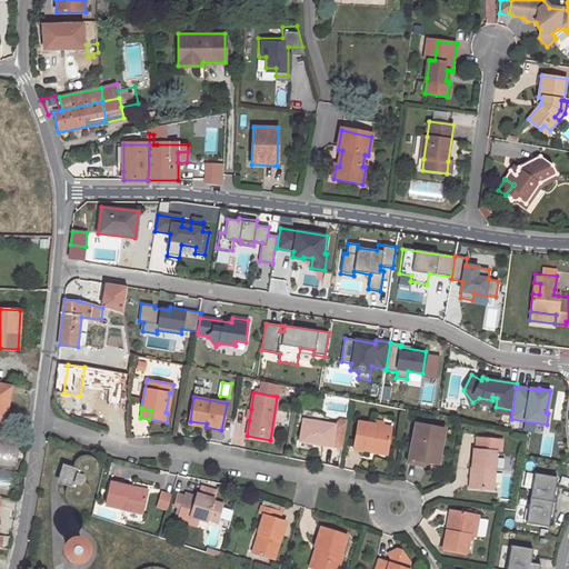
[(300,440),(331,446),(331,445),(335,425),(303,419),(300,440)]
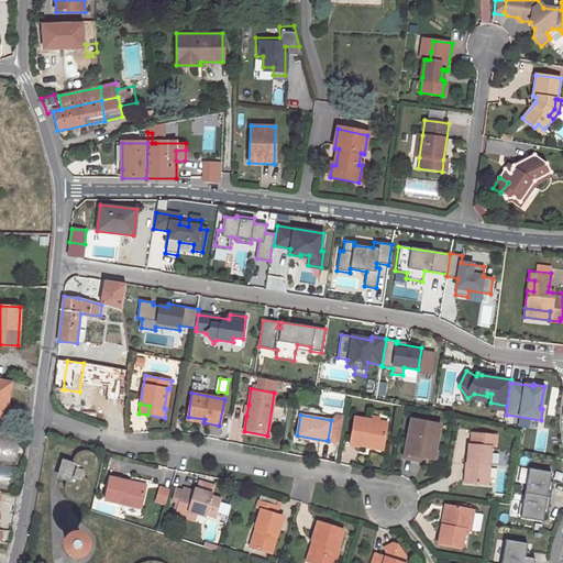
[(331,415),(331,420),(328,440),(338,441),(342,417),(331,415)]
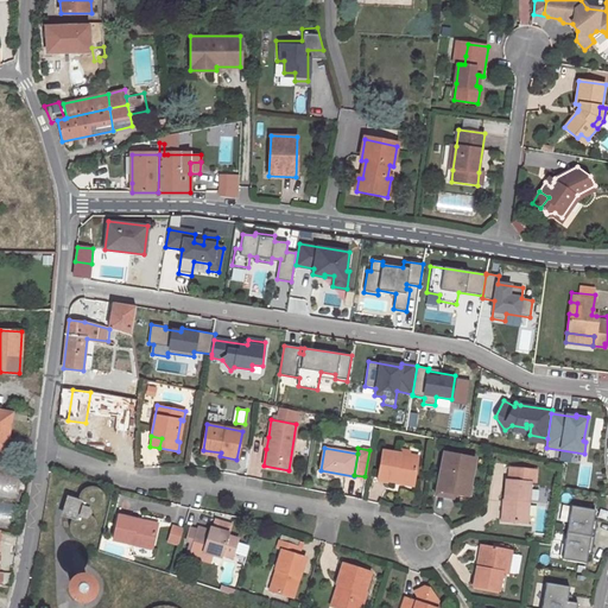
[(399,454),(382,450),(378,479),(396,482),(396,477),(413,481),(417,457),(409,455),(399,454)]
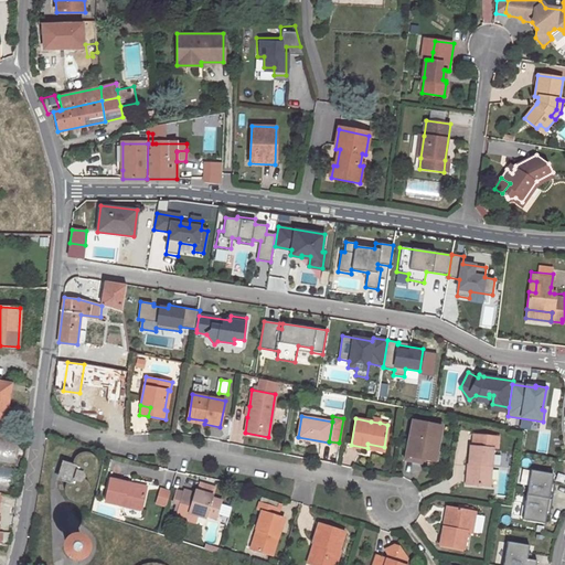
[(435,461),(440,426),(412,420),(405,455),(423,459),(435,461)]
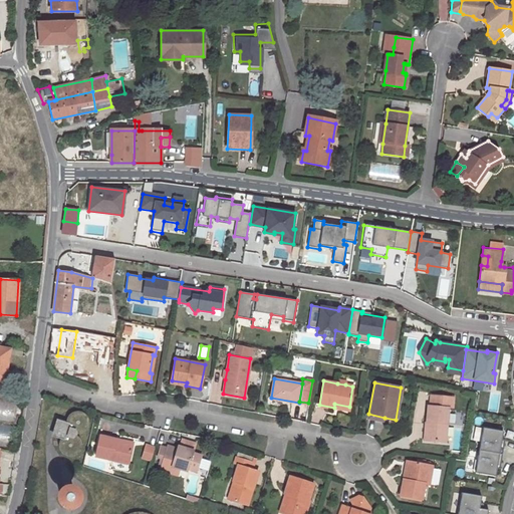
[(444,442),(448,409),(452,409),(453,398),(431,396),(430,407),(428,407),(426,424),(430,424),(428,440),(444,442)]
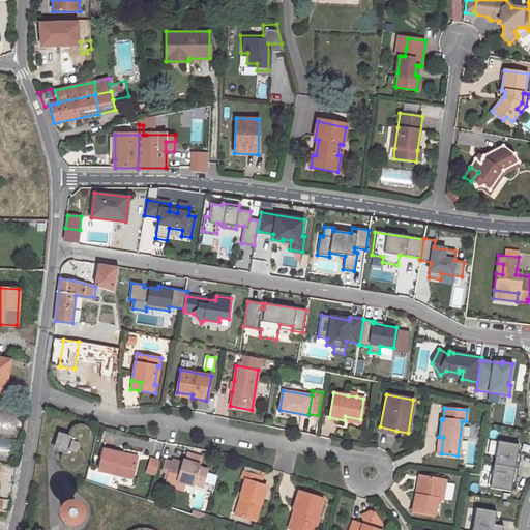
[(60,435),(56,449),(63,451),(62,453),(61,455),(61,460),(61,462),(62,465),(65,468),(68,470),(72,470),(74,470),(76,470),(80,468),(82,466),(83,464),(84,461),(85,459),(84,454),(83,453),(81,450),(77,447),(78,446),(81,446),(83,446),(85,445),(88,443),(90,440),(91,437),(91,435),(91,431),(89,428),(87,425),(83,423),(80,422),(78,423),(74,424),(72,425),(69,429),(68,432),(68,434),(68,438),(60,435)]
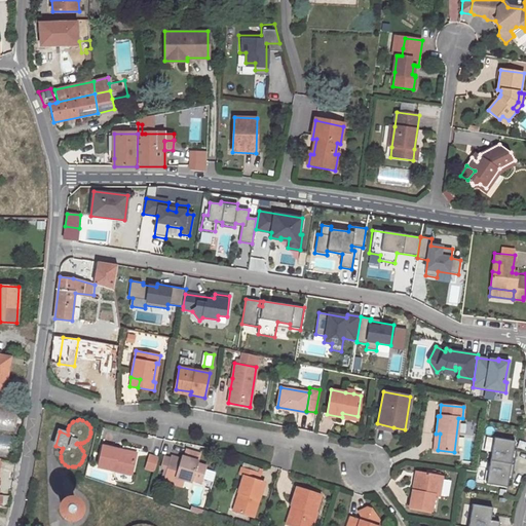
[(514,441),(493,438),(489,460),(513,464),(516,450),(512,449),(514,441)]
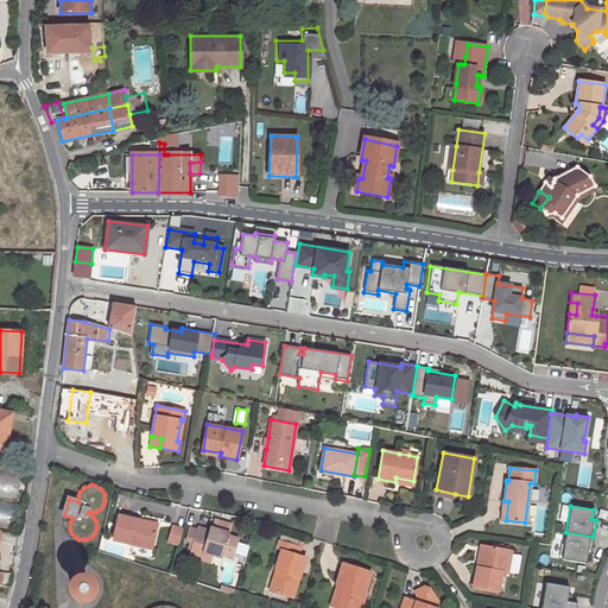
[(152,549),(157,527),(137,523),(138,520),(119,515),(113,539),(152,549)]
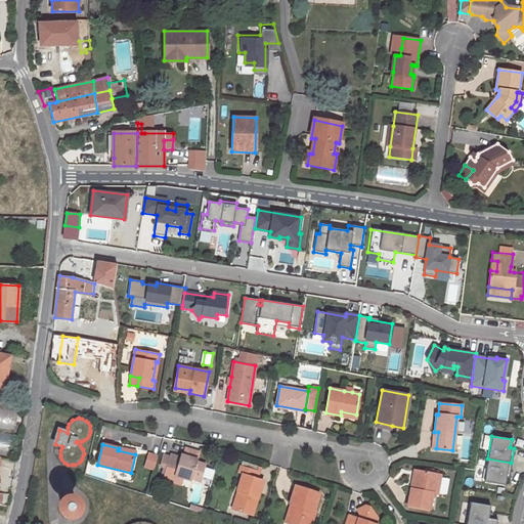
[(183,455),(181,454),(180,457),(171,454),(170,456),(165,473),(164,476),(175,479),(175,476),(184,479),(190,481),(191,478),(201,481),(206,465),(197,462),(200,452),(188,448),(185,455),(183,455)]
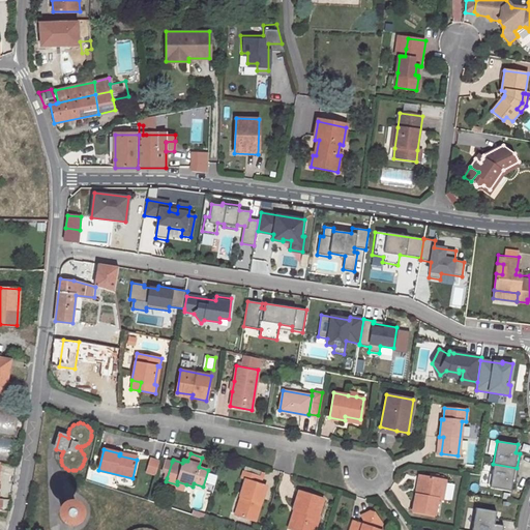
[(158,476),(162,460),(151,458),(148,474),(158,476)]
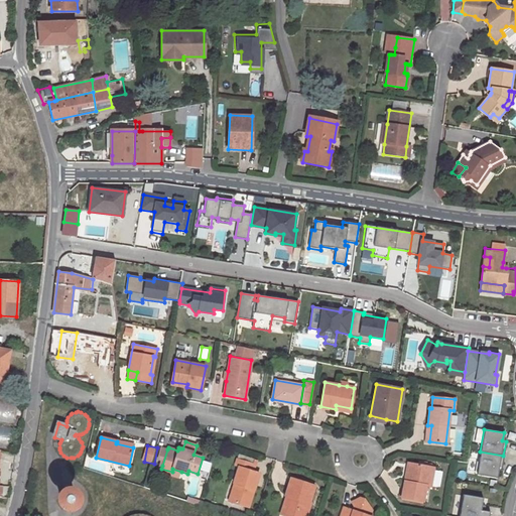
[(164,448),(159,465),(162,466),(167,449),(164,448)]
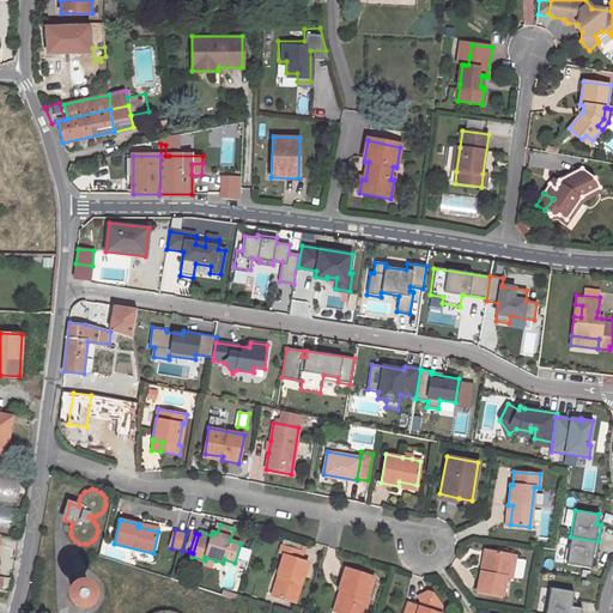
[(598,541),(570,536),(565,563),(589,568),(592,558),(595,558),(598,541)]
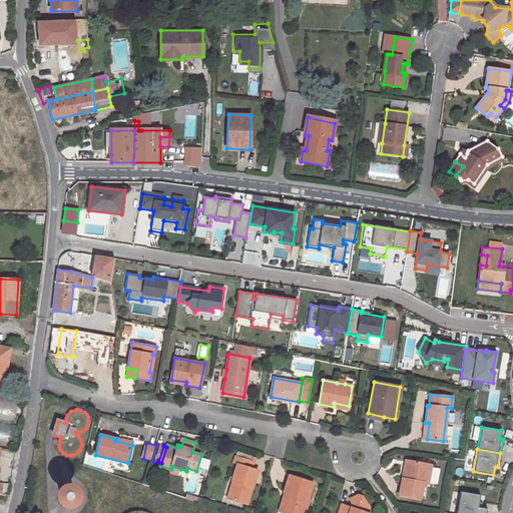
[(237,464),(249,468),(252,457),(237,452),(233,463),(237,464)]
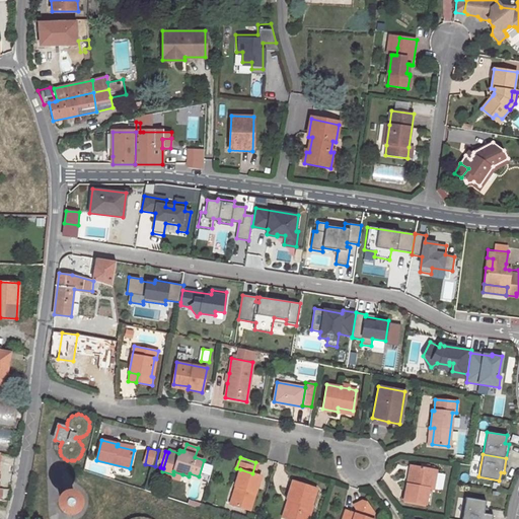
[(131,476),(133,471),(117,465),(115,471),(131,476)]
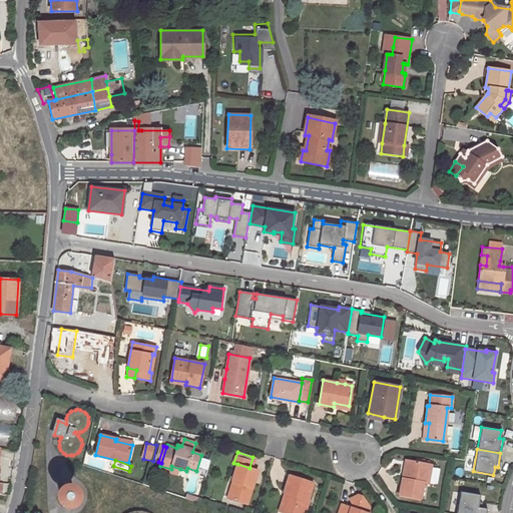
[(420,499),(423,482),(427,483),(431,465),(410,461),(406,479),(402,478),(399,495),(420,499)]
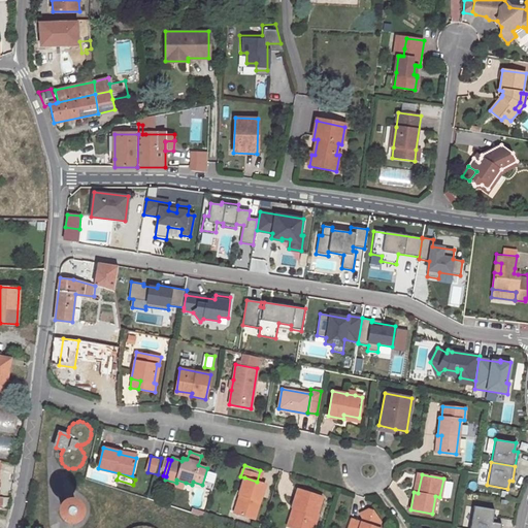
[(254,519),(265,485),(257,482),(244,477),(239,494),(241,495),(235,514),(254,519)]
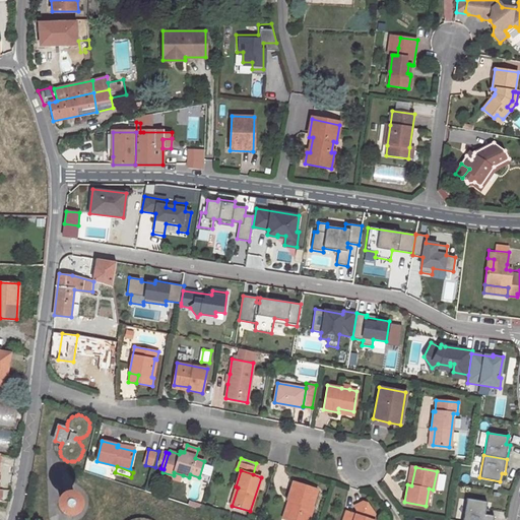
[(291,501),(285,519),(288,519),(307,519),(312,506),(311,505),(316,490),(293,481),(287,499),(291,501)]
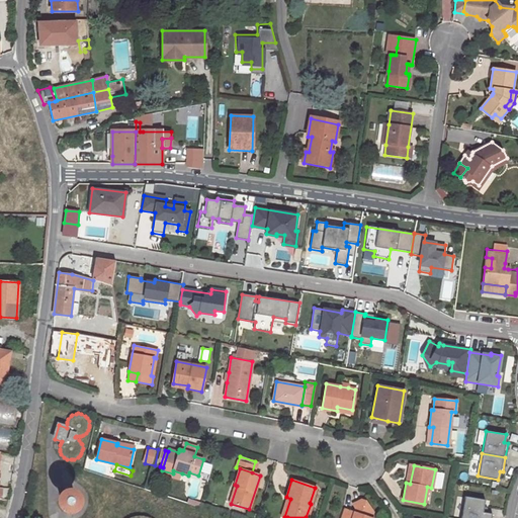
[(63,505),(65,507),(65,508),(68,509),(71,508),(74,507),(75,505),(76,503),(76,501),(76,498),(73,496),(70,494),(68,495),(66,495),(63,498),(62,500),(62,503),(63,505)]
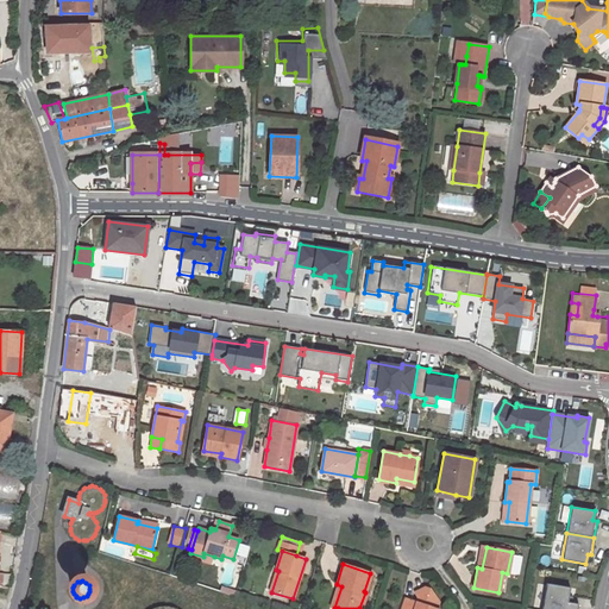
[(570,588),(546,583),(540,608),(576,608),(577,603),(567,602),(570,588)]
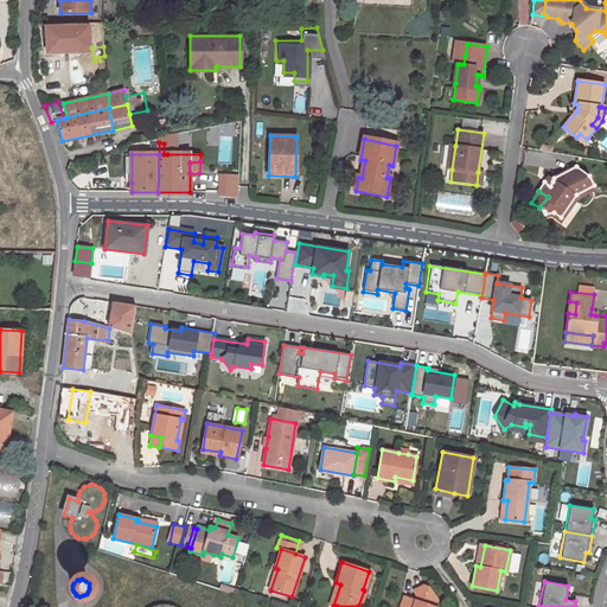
[(333,606),(340,585),(336,582),(328,604),(333,606)]
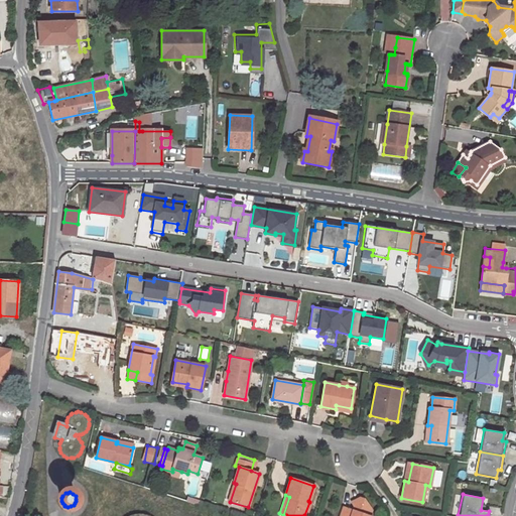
[(344,508),(341,515),(369,515),(368,515),(370,510),(364,500),(359,498),(351,502),(355,509),(353,510),(344,508)]
